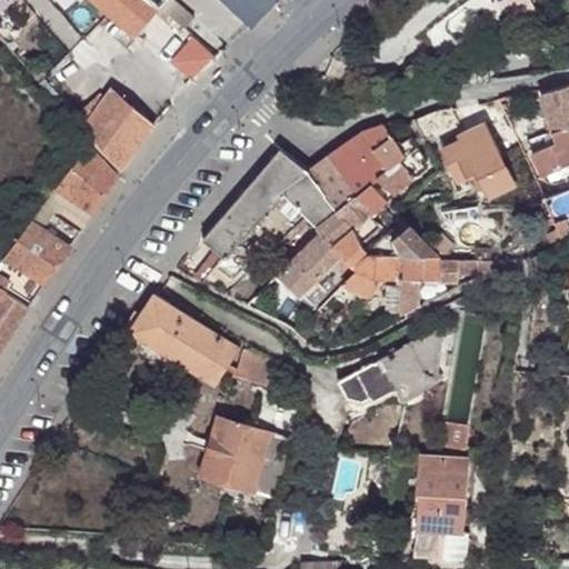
[(92,0),(136,36),(159,7),(150,0),(92,0)]
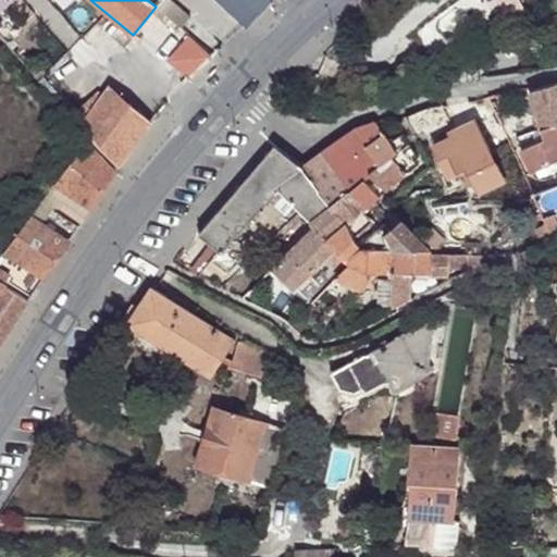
[(219,0),(248,27),(274,0),(273,0),(219,0)]
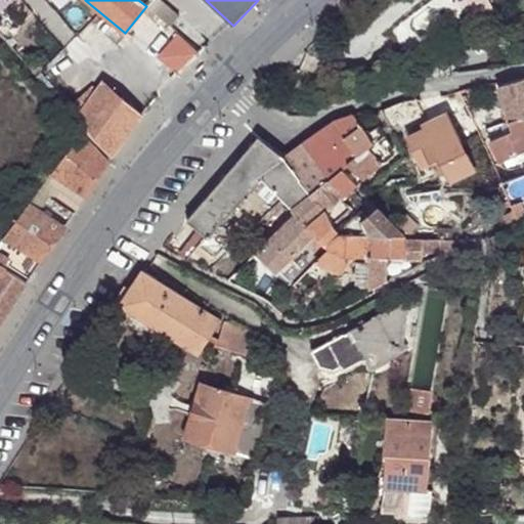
[(523,80),(500,87),(497,88),(510,124),(512,130),(488,141),(493,151),(498,167),(504,165),(508,171),(513,168),(514,170),(523,163),(523,80)]
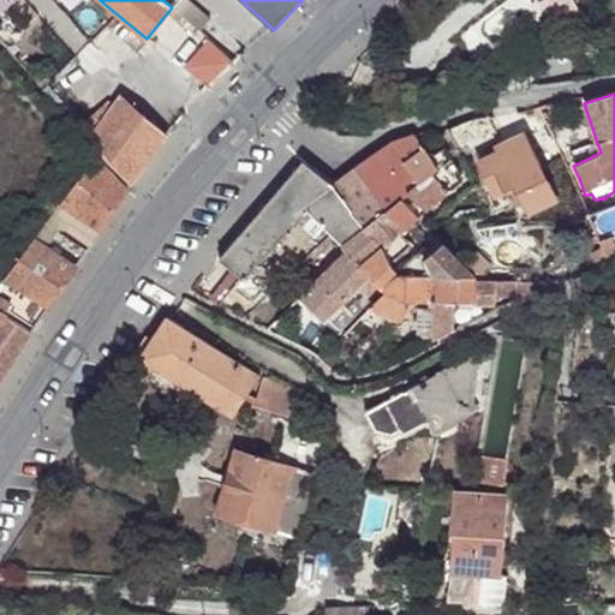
[(132,181),(168,133),(123,95),(103,120),(90,138),(132,181)]
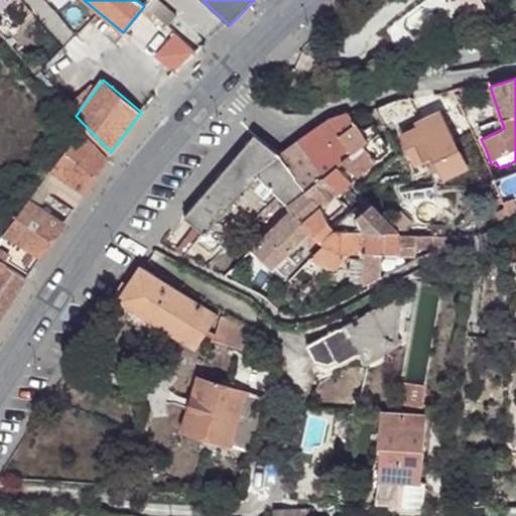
[(69,108),(76,116),(87,101),(79,95),(69,108)]
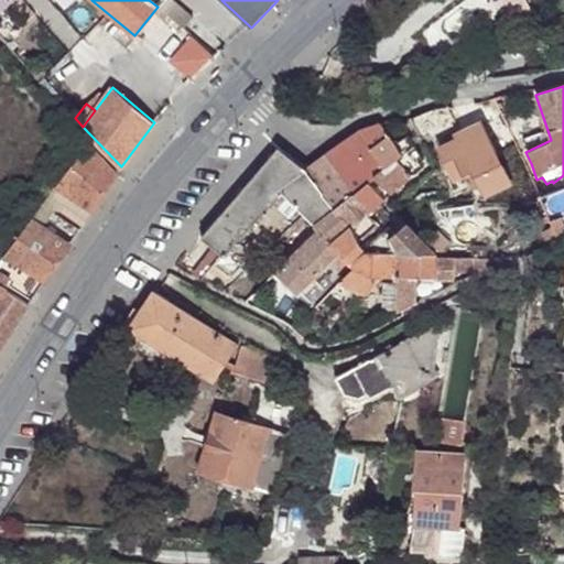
[(402,131),(394,121),(380,126),(390,137),(391,138),(402,131)]
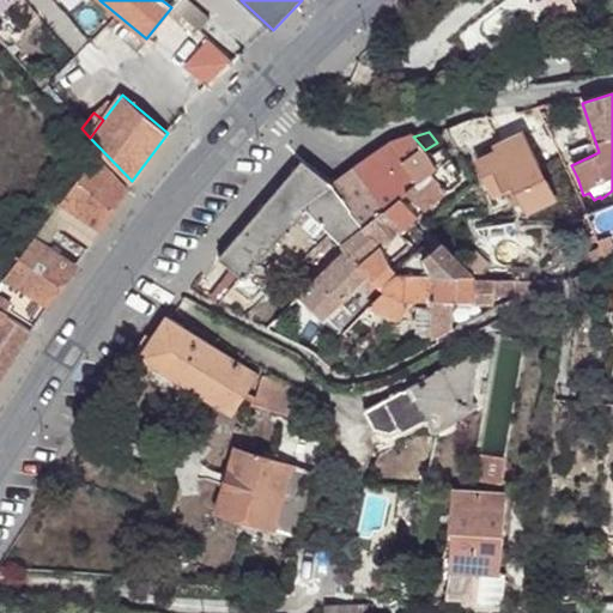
[(522,135),(503,145),(505,150),(497,153),(478,163),(493,196),(505,190),(513,206),(522,201),(527,213),(553,201),(522,135)]
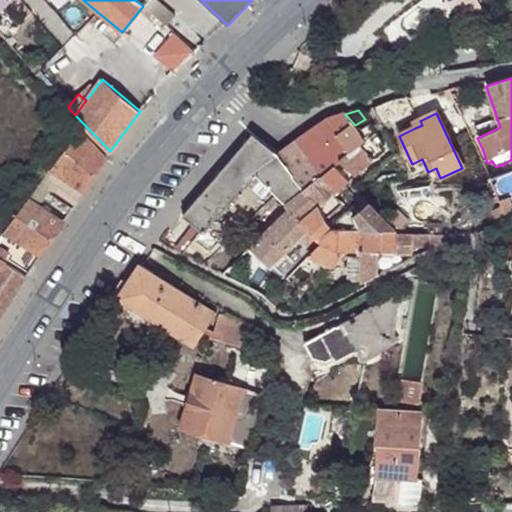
[(354,124),(345,114),(328,119),(315,128),(335,166),(340,161),(348,153),(337,137),(354,124)]
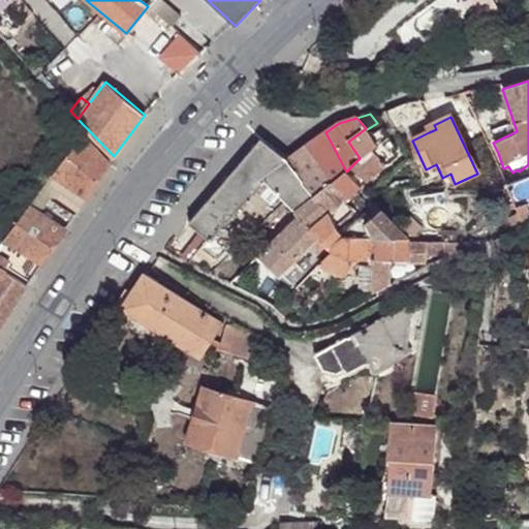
[(517,131),(515,125),(490,134),(493,143),(517,131)]
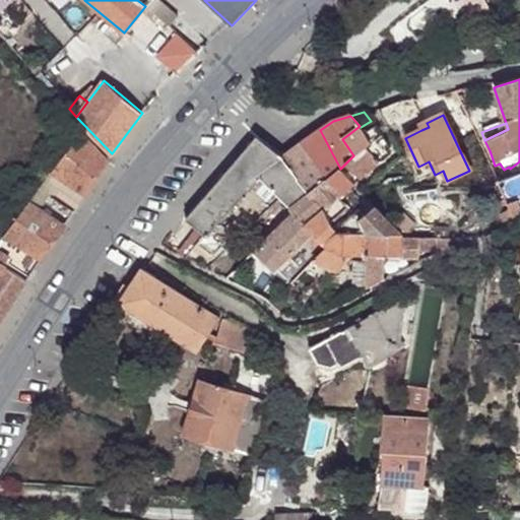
[(365,133),(361,127),(360,126),(342,139),(353,155),(345,164),(361,179),(391,156),(388,151),(392,148),(378,127),(365,133)]
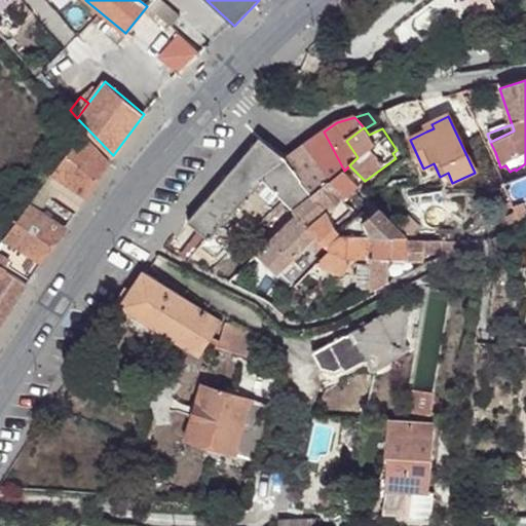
[(347,198),(359,187),(344,171),(324,132),(304,145),(320,171),(318,173),(328,184),(331,183),(347,198)]
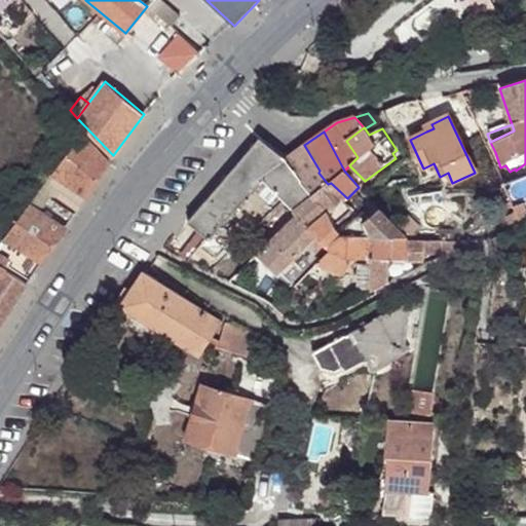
[(4,237),(42,262),(83,200),(111,161),(83,134),(41,188),(4,237)]
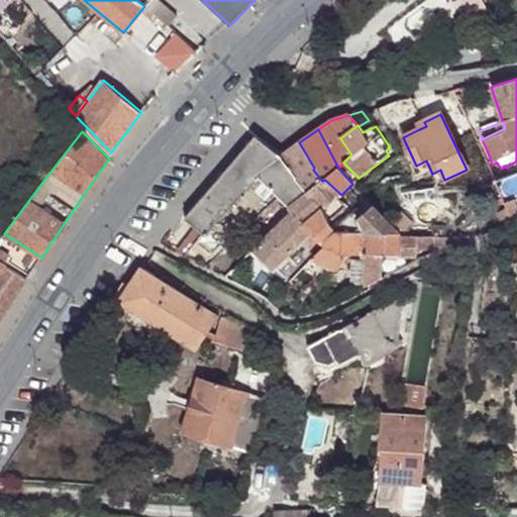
[(204,256),(210,263),(232,242),(260,218),(280,200),(288,208),(304,193),(280,156),(255,135),(214,184),(185,218),(202,233),(196,241),(208,252),(204,256)]
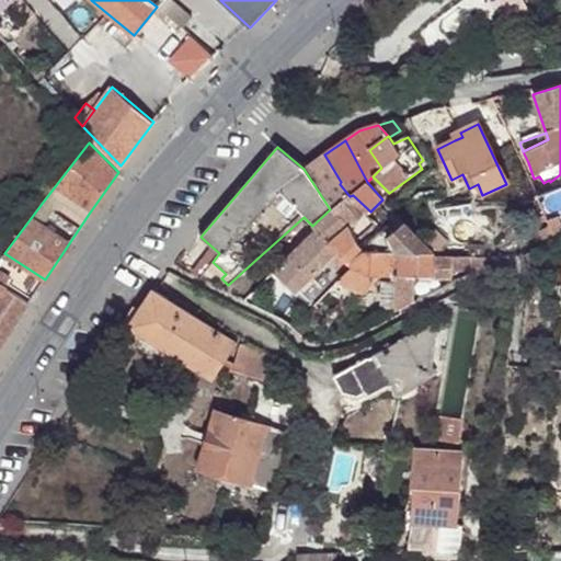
[(324,155),(304,169),(330,209),(348,225),(348,226),(359,242),(376,224),(368,214),(370,212),(353,195),(350,196),(340,184),(341,182),(324,155)]
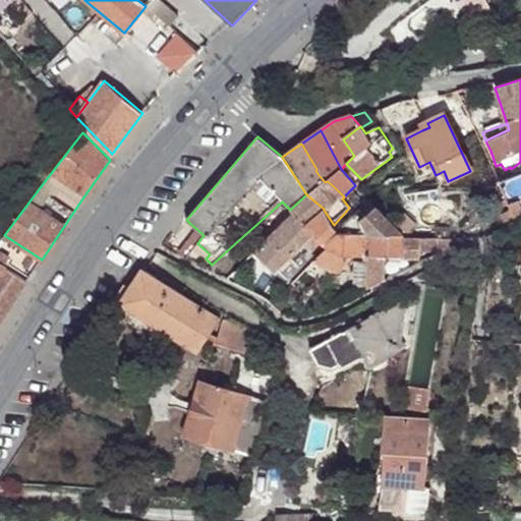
[(306,194),(290,210),(293,214),(281,226),(302,247),(315,234),(308,227),(324,210),(324,209),(306,194)]
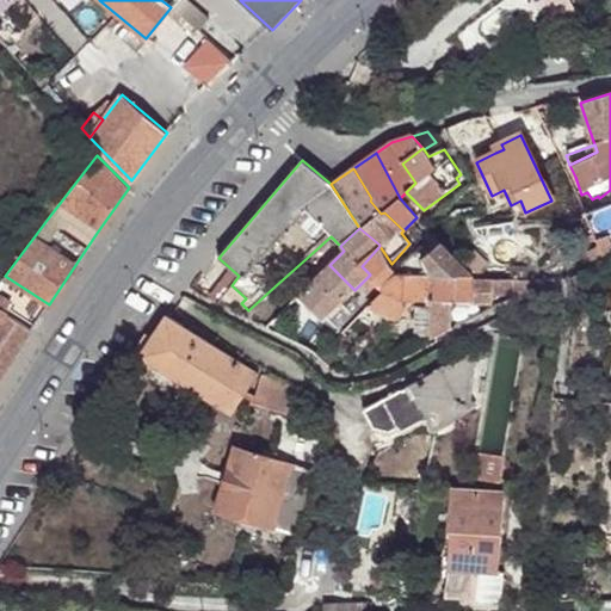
[(596,241),(605,261),(610,258),(610,257),(604,239),(596,241)]
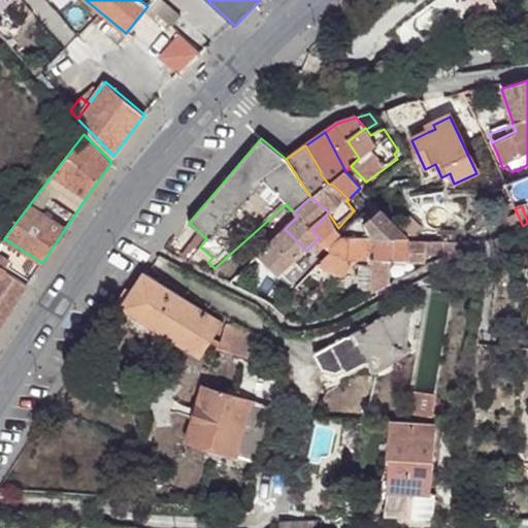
[(383,237),(409,238),(387,213),(382,207),(366,222),(371,236),(377,236),(383,237)]
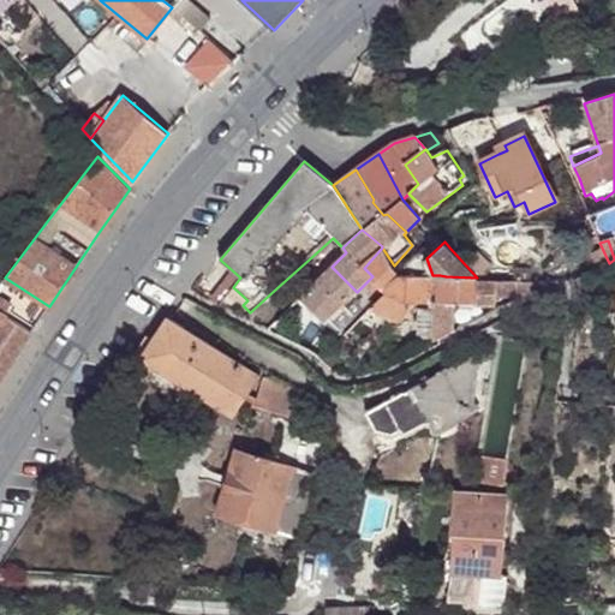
[(394,266),(382,248),(364,268),(372,276),(386,291),(370,306),(398,321),(408,309),(410,303),(433,303),(439,304),(440,275),(433,275),(424,275),(398,273),(394,266)]
